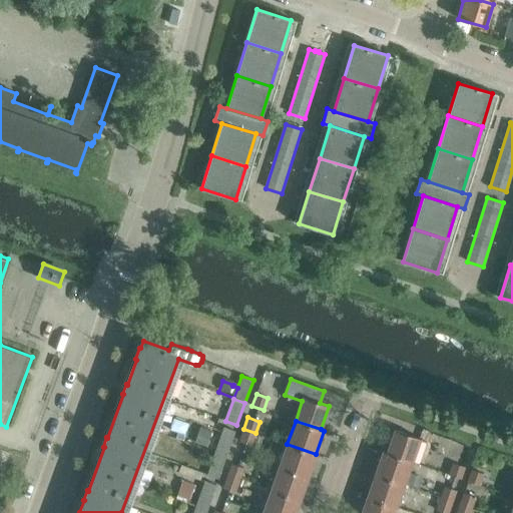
[(201,426),(195,442),(206,446),(212,430),(201,426)]
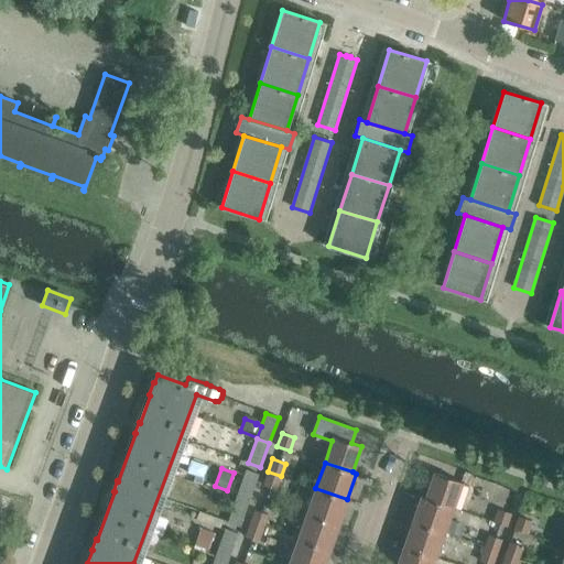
[(246,469),(237,497),(249,501),(258,474),(246,469)]
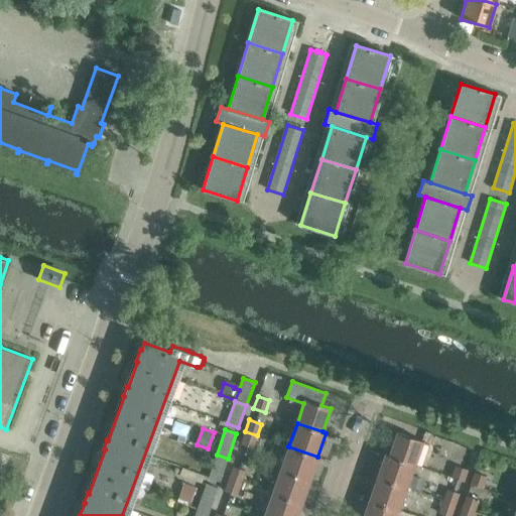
[(257,435),(245,431),(241,443),(252,448),(257,435)]
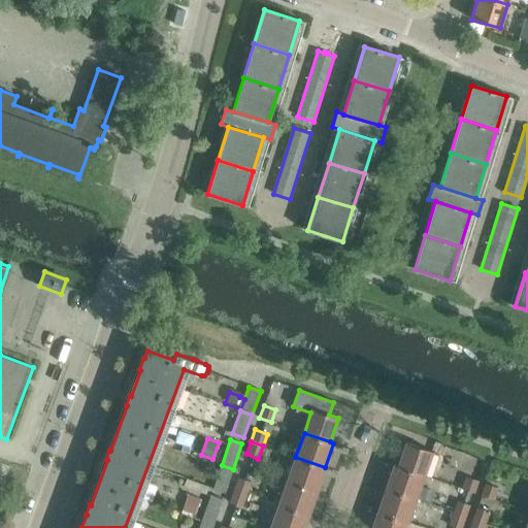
[(406,442),(398,466),(424,475),(432,451),(406,442)]
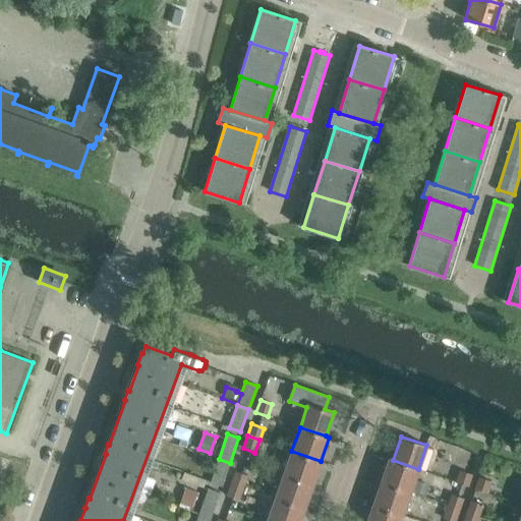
[(291,451),(283,475),(312,485),(321,461),(291,451)]
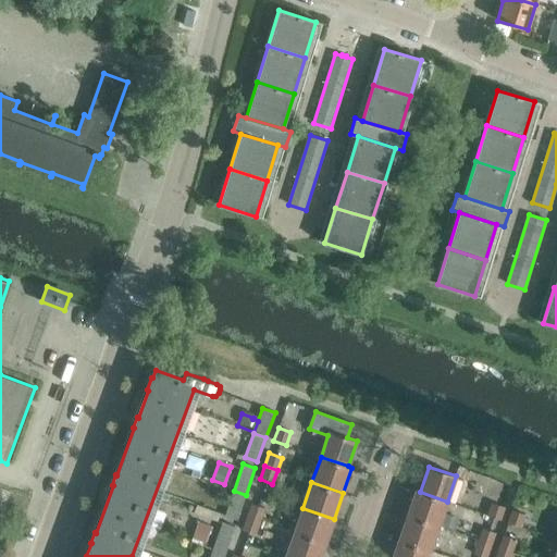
[(416,490),(407,516),(438,527),(447,502),(420,492),(416,490)]
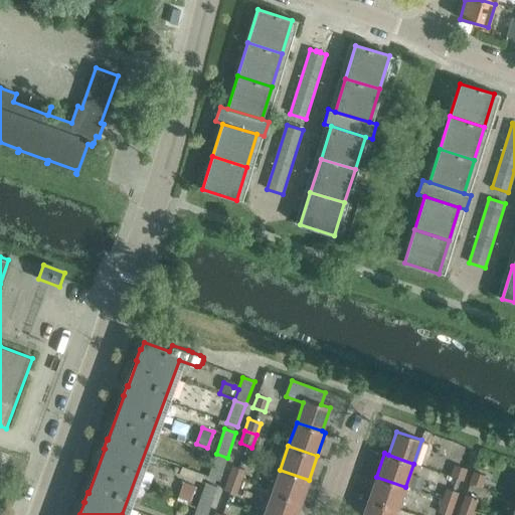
[(227,458),(216,454),(208,477),(219,481),(227,458)]
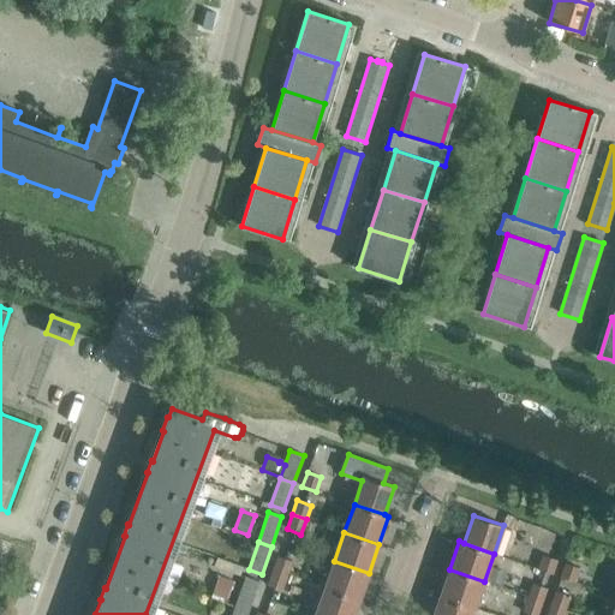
[(538,569),(551,574),(556,560),(543,555),(538,569)]
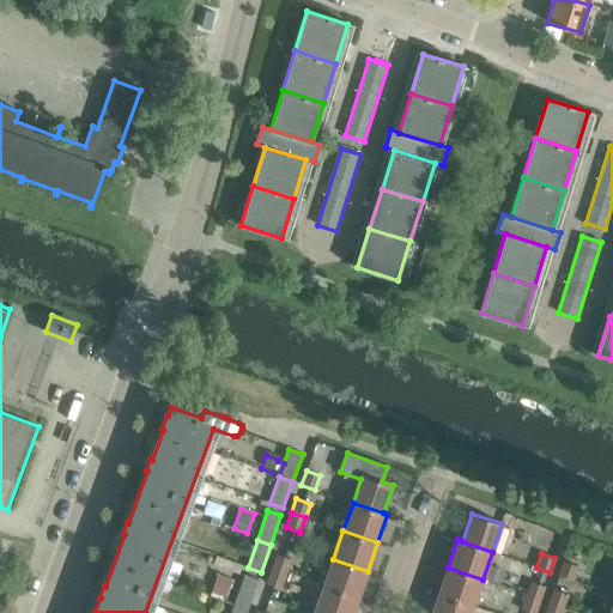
[(218,554),(214,564),(240,572),(243,564),(218,554)]
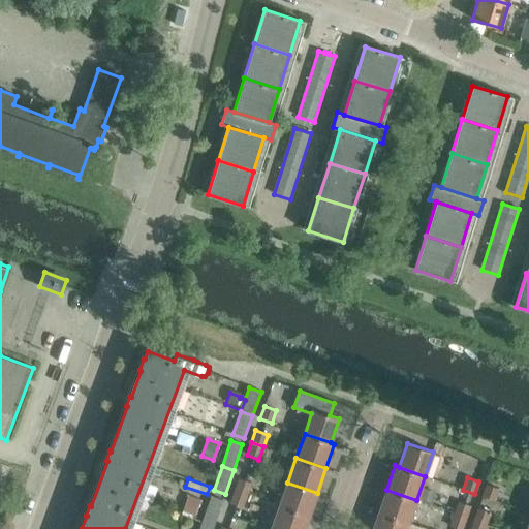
[(239,478),(235,491),(247,495),(251,483),(239,478)]
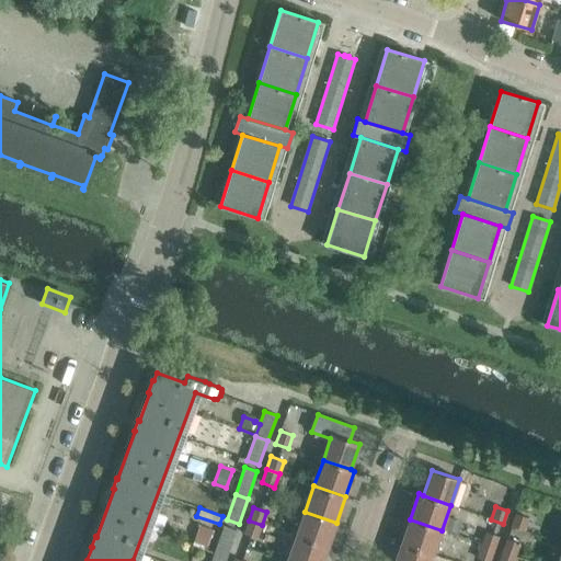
[(305,512),(296,537),(328,548),(336,523),(305,512)]
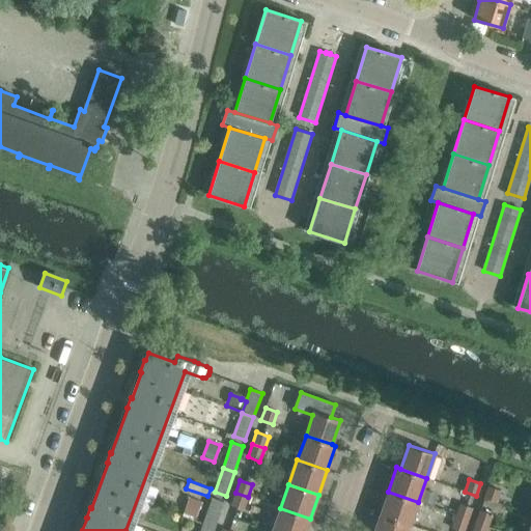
[(488,486),(484,498),(496,502),(500,491),(488,486)]
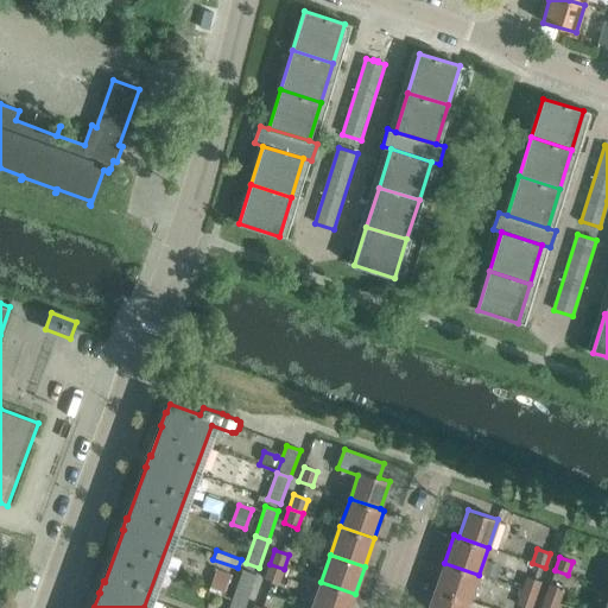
[(444,563),(435,590),(469,602),(479,575),(444,563)]
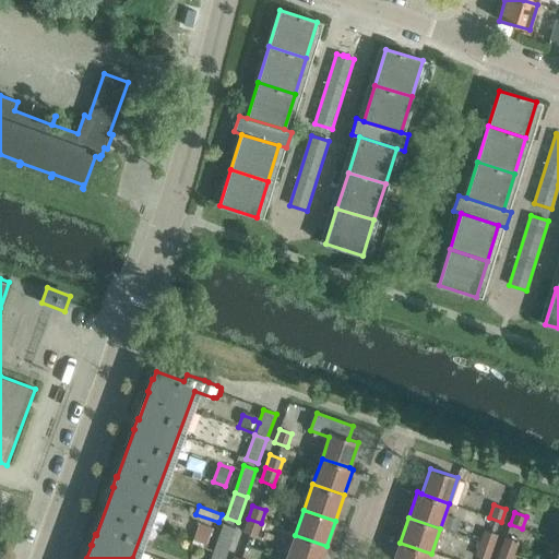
[(261,523),(248,519),(244,532),(256,536),(261,523)]
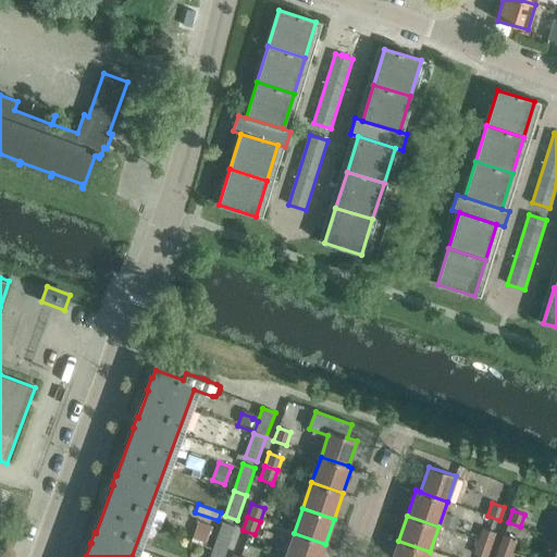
[(199,521),(193,537),(205,542),(211,525),(199,521)]
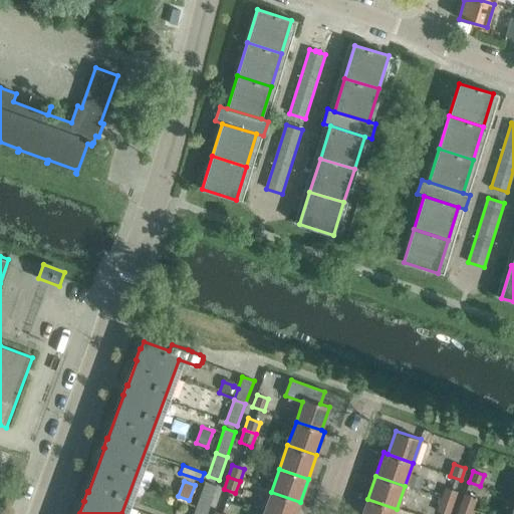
[(205,482),(197,506),(208,510),(217,486),(205,482)]
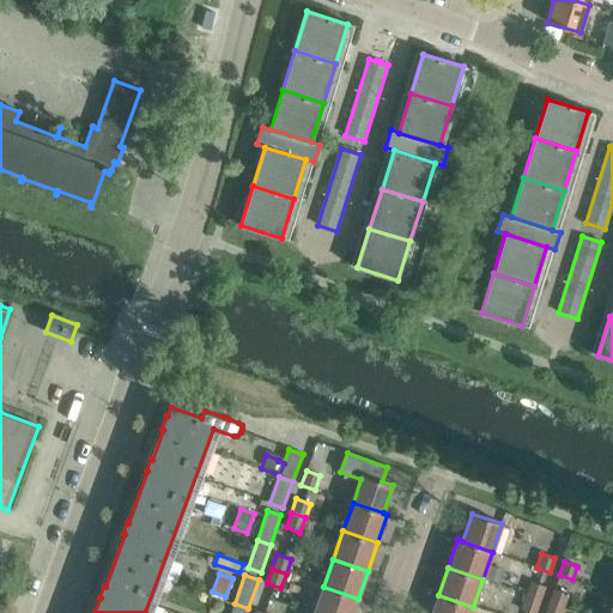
[(532,582),(527,595),(540,600),(545,587),(532,582)]
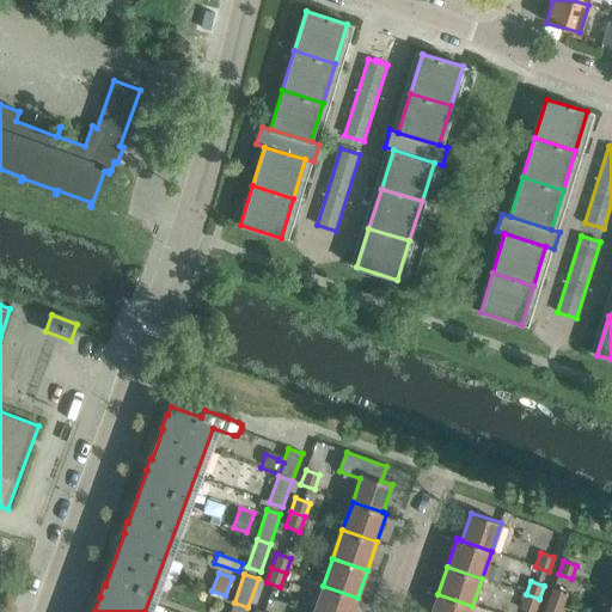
[(323,586),(313,611),(352,611),(357,598),(323,586)]
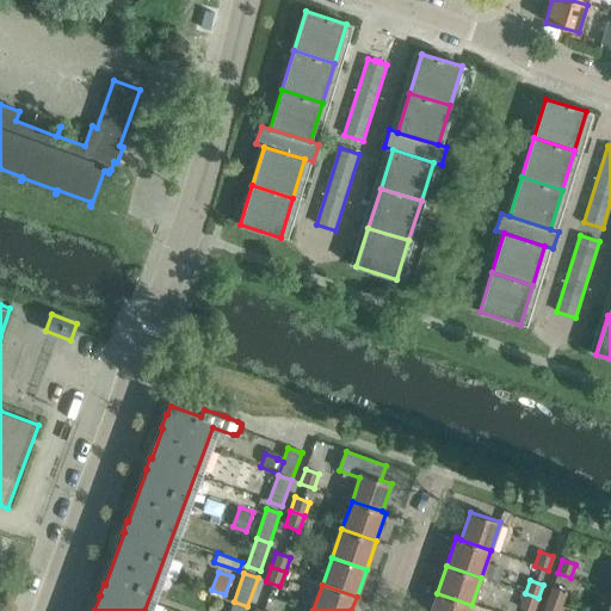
[(553,587),(547,602),(561,606),(566,592),(553,587)]
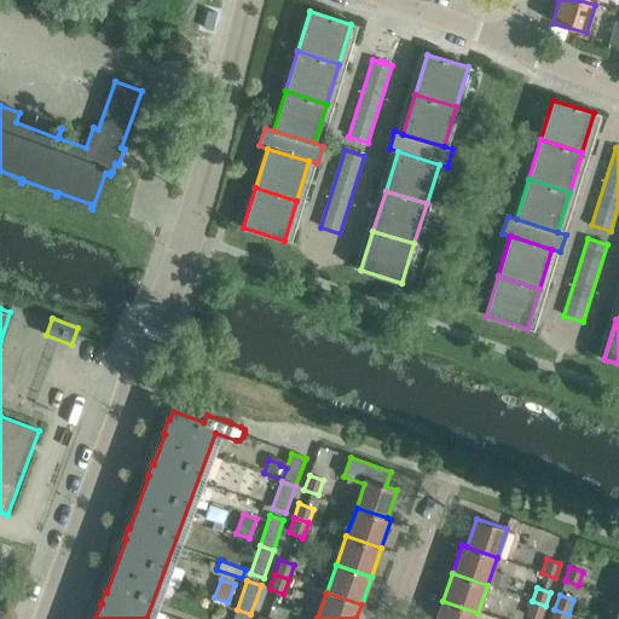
[(443,601),(435,618),(474,618),(478,613),(443,601)]
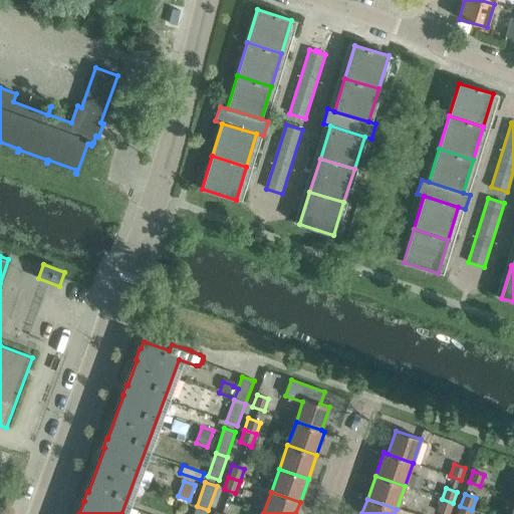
[(449,513),(453,503),(442,499),(437,511),(445,513),(449,513)]
